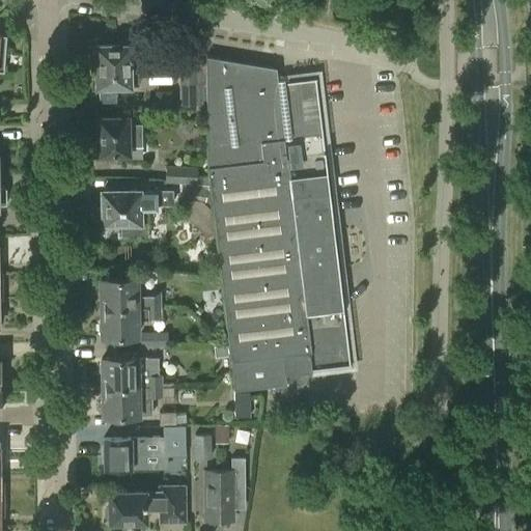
[(128,47),(128,46),(95,47),(96,87),(129,86),(129,77),(175,76),(174,51),(162,51),(162,49),(136,49),(136,47),(128,47)]
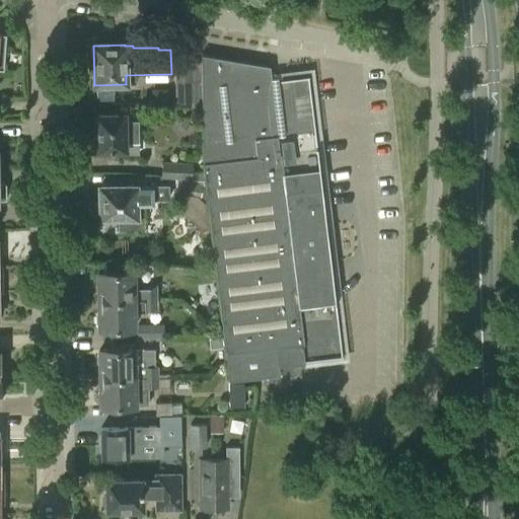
[(203,163),(229,381),(280,375),(279,365),(344,358),(310,73),(271,77),(270,66),(201,55),(203,163)]
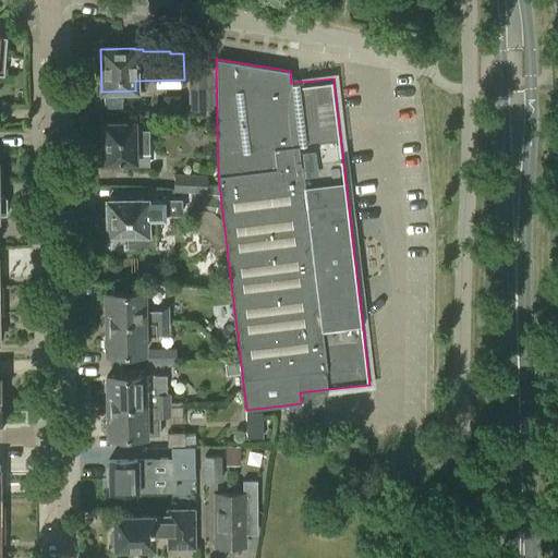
[(189,109),(206,109),(205,65),(189,65),(189,109)]
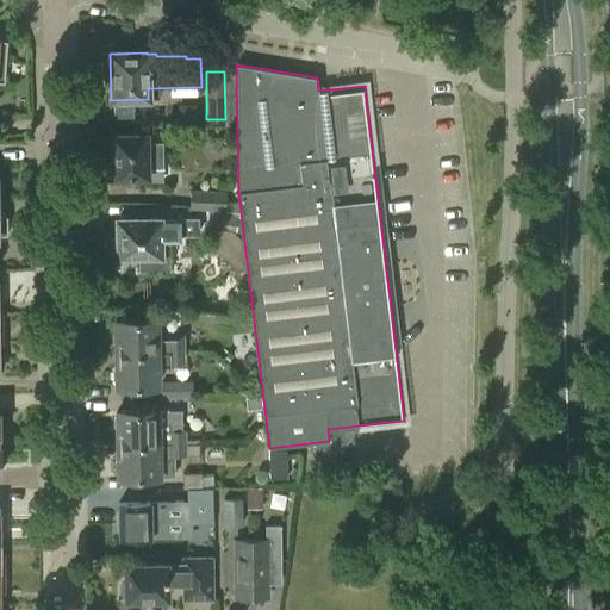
[(145,145),(145,136),(111,136),(112,178),(147,176),(145,167),(161,167),(160,144),(145,145)]
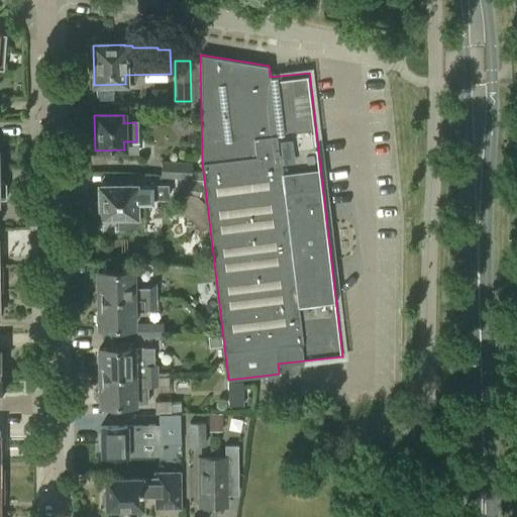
[(163,160),(162,177),(191,179),(192,162),(163,160)]
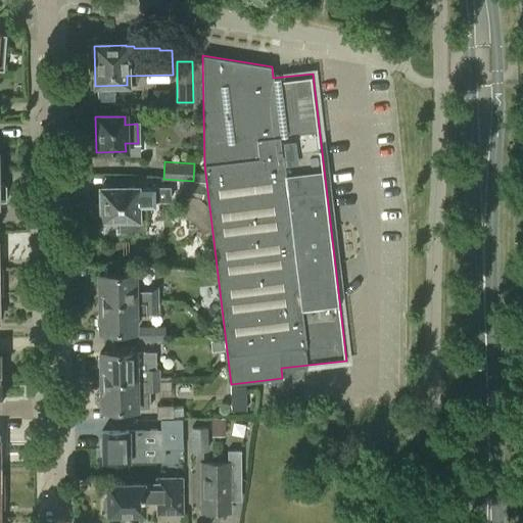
[(176,183),(175,199),(200,200),(200,184),(176,183)]
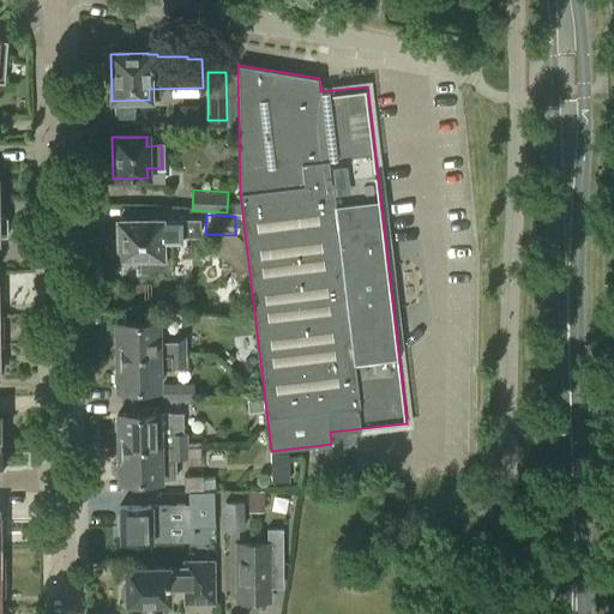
[(114,256),(116,257),(118,257),(118,259),(140,258),(140,272),(170,272),(170,242),(181,242),(181,236),(199,236),(198,221),(180,222),(118,222),(118,239),(115,240),(113,241),(113,242),(112,244),(112,245),(112,246),(110,247),(112,250),(112,251),(112,252),(113,253),(114,256)]
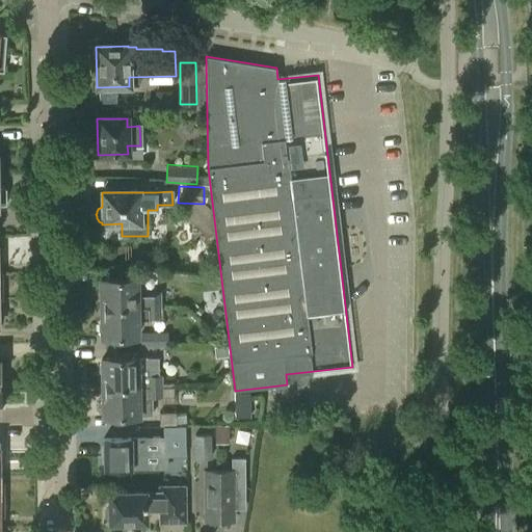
[(104,280),(104,310),(164,309),(164,296),(161,296),(161,295),(138,295),(138,280),(104,280)]
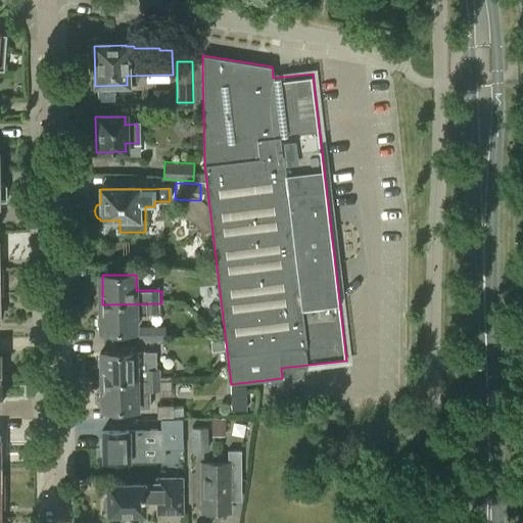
[(161,311),(161,303),(102,304),(102,332),(137,332),(137,317),(146,317),(146,313),(158,313),(158,311),(161,311)]
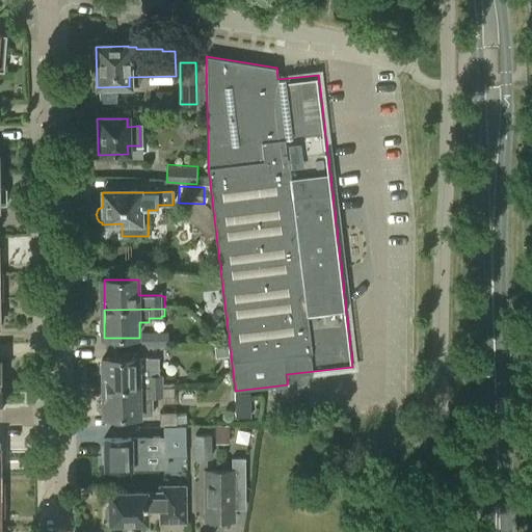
[(142,347),(167,347),(167,331),(142,331),(142,347)]
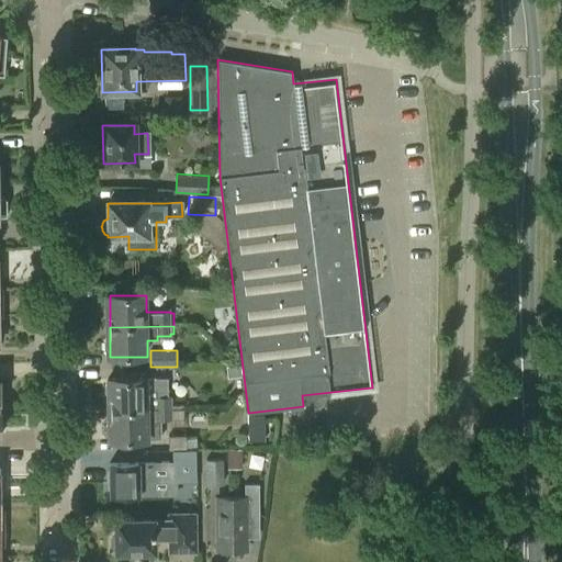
[(240,366),(226,367),(227,378),(242,375),(240,366)]
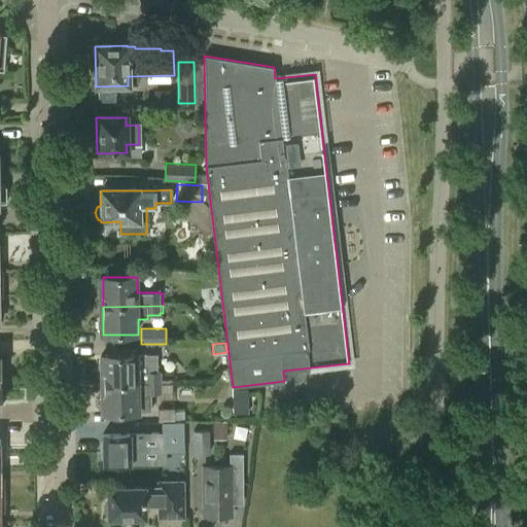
[(103,355),(103,385),(159,384),(157,374),(154,374),(154,355),(103,355)]
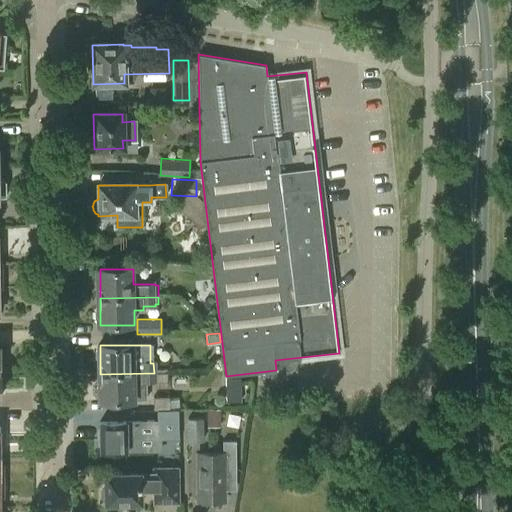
[(154,383),(154,373),(100,374),(100,401),(134,401),(148,401),(148,384),(154,383)]
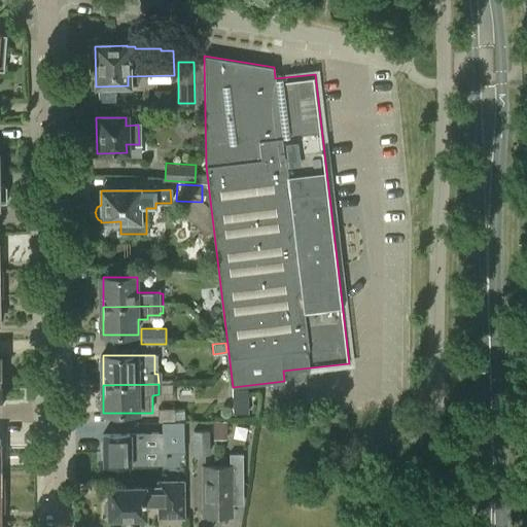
[(246,412),(245,388),(232,389),(232,412),(246,412)]
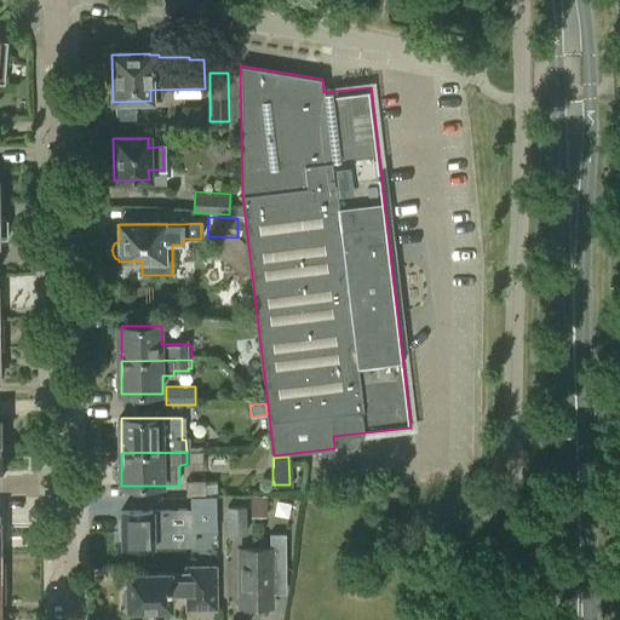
[(185,482),(185,498),(189,498),(205,497),(205,481),(185,482)]
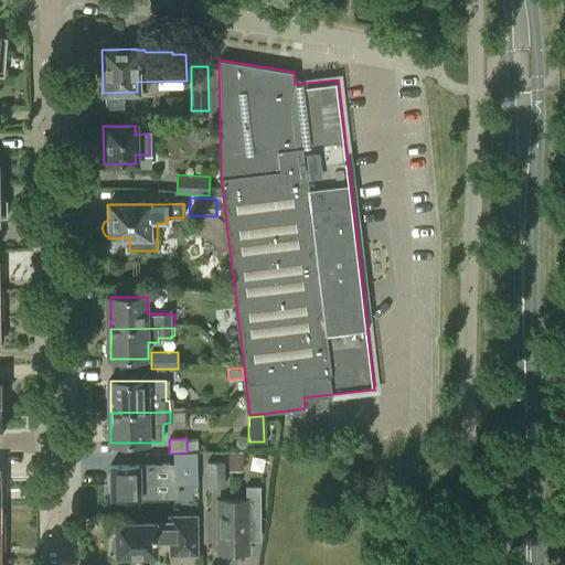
[(187,452),(172,454),(172,467),(172,484),(196,483),(196,452),(187,452)]
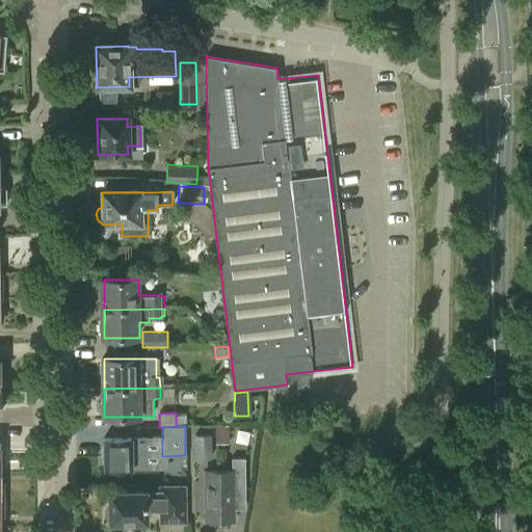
[(215,426),(215,443),(229,444),(229,426),(215,426)]
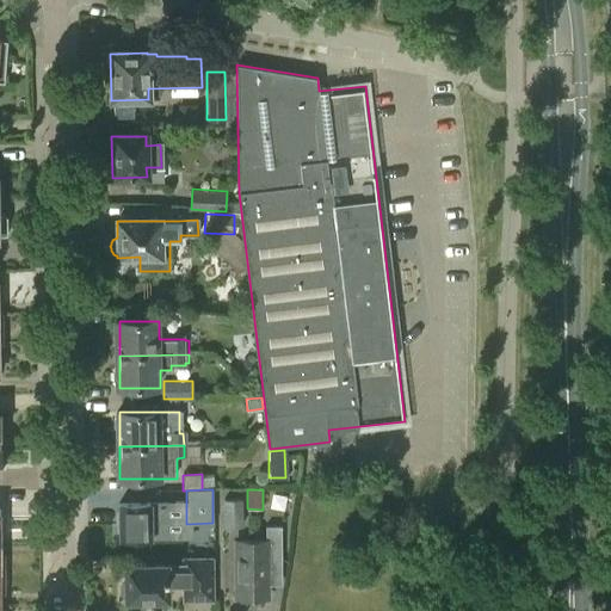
[(223,500),(224,526),(241,526),(241,499),(223,500)]
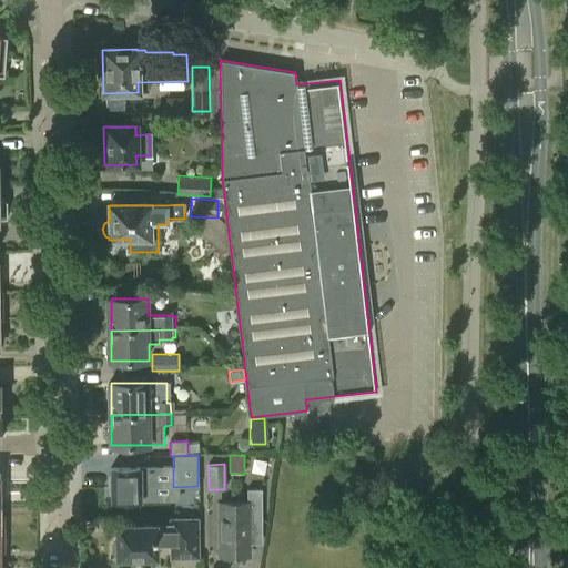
[(140,475),(140,472),(110,472),(110,504),(140,504),(140,490),(152,490),(152,475),(140,475)]
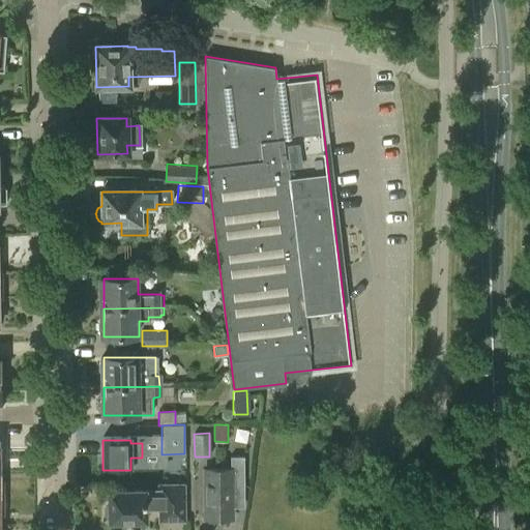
[(204,520),(232,520),(232,469),(204,469),(204,520)]
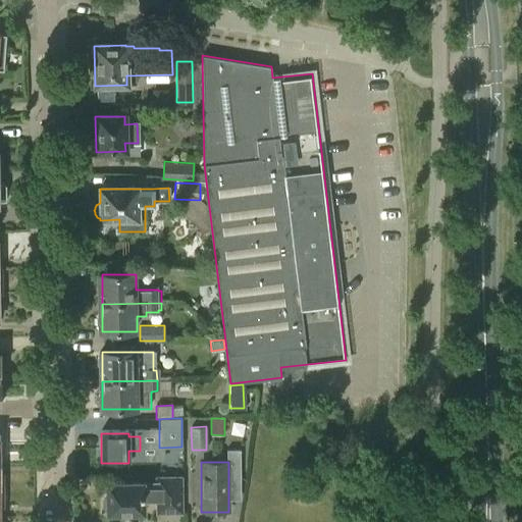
[(142,501),(156,501),(156,515),(180,515),(180,478),(156,478),(156,485),(106,486),(106,499),(103,501),(103,510),(106,512),(106,514),(142,514),(142,501)]
